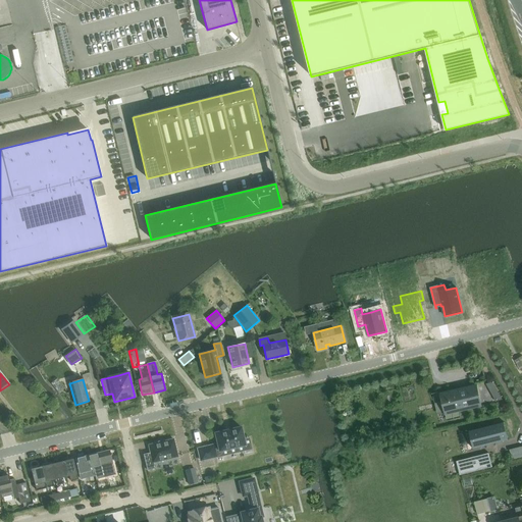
[(486,384),(497,403),(503,400),(492,382),(486,384)]
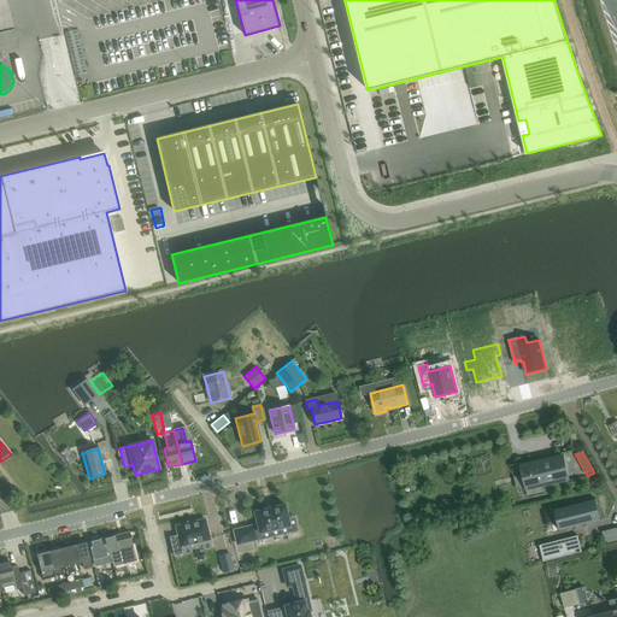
[(569,479),(563,457),(521,466),(527,489),(569,479)]
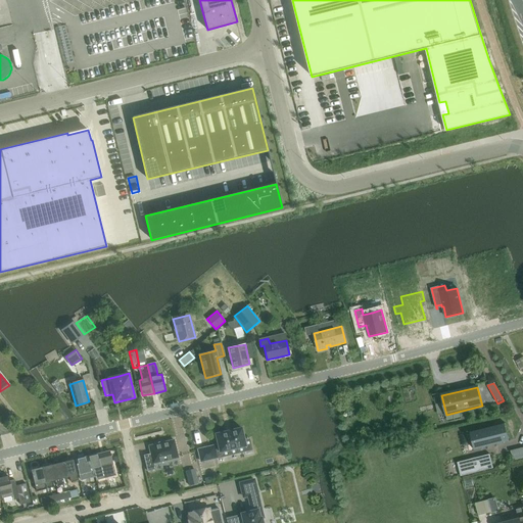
[(505,424),(471,432),(475,449),(509,440),(505,424)]
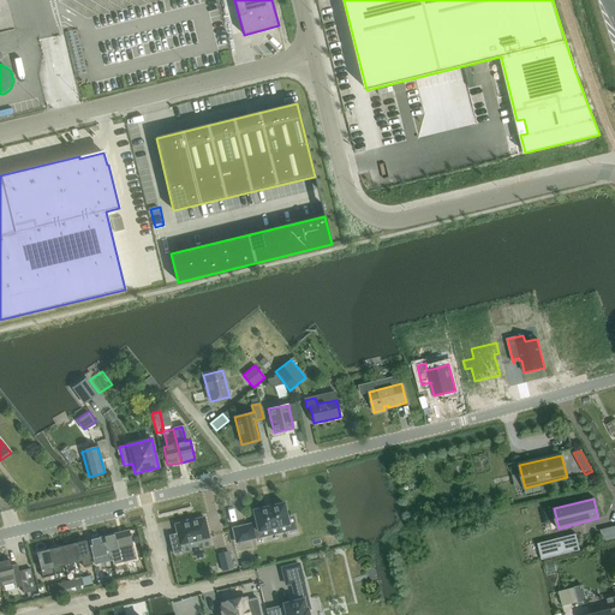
[(254,533),(258,532),(288,525),(284,503),(254,511),(256,525),(251,526),(251,525),(233,529),(237,543),(255,538),(254,533)]
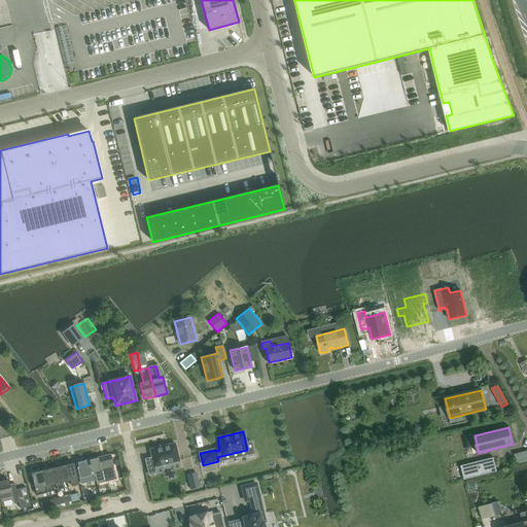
[(156,473),(154,467),(179,461),(175,444),(150,450),(151,457),(144,459),(148,475),(156,473)]
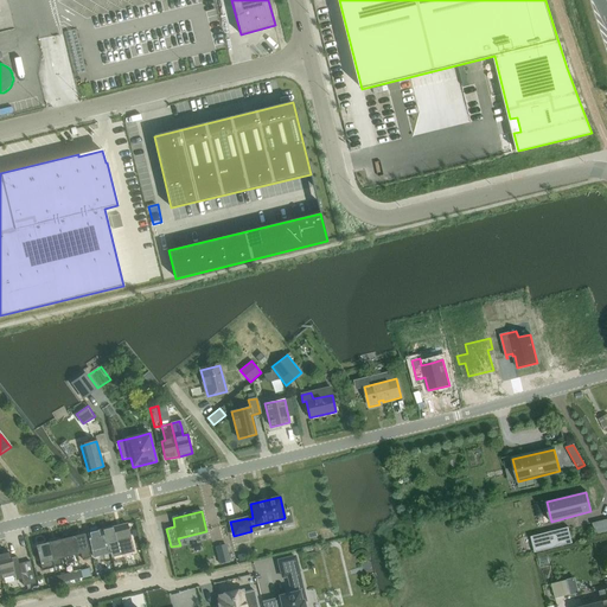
[(114,528),(101,530),(106,548),(107,547),(108,551),(110,551),(113,550),(112,545),(117,544),(117,542),(121,541),(120,536),(116,537),(114,528)]
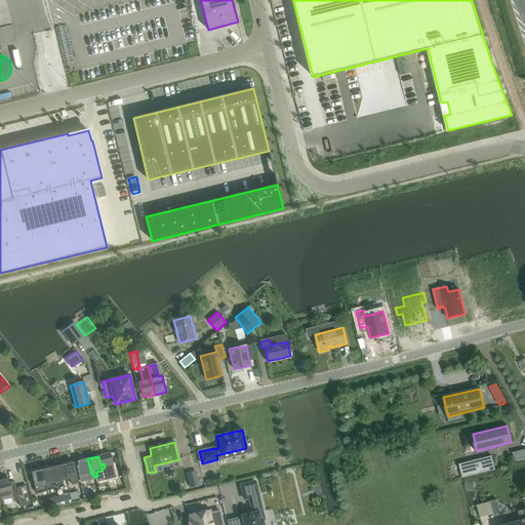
[(492,456),(459,465),(462,478),(495,470),(492,456)]
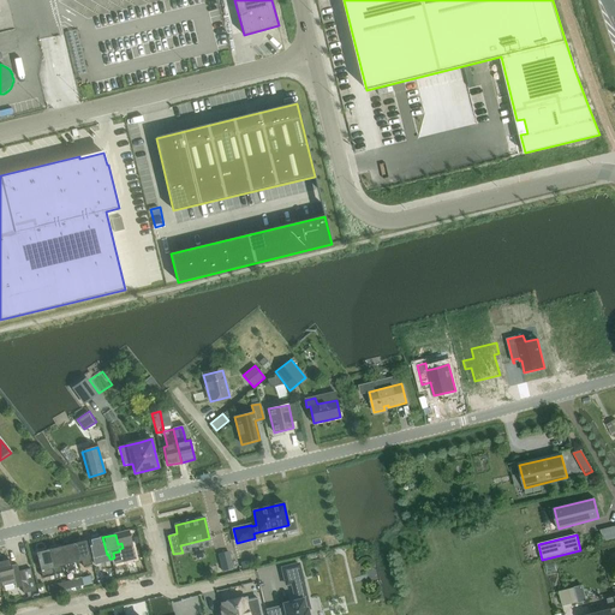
[(113,566),(112,559),(109,559),(108,554),(107,555),(102,537),(89,541),(94,557),(101,556),(103,568),(113,566)]
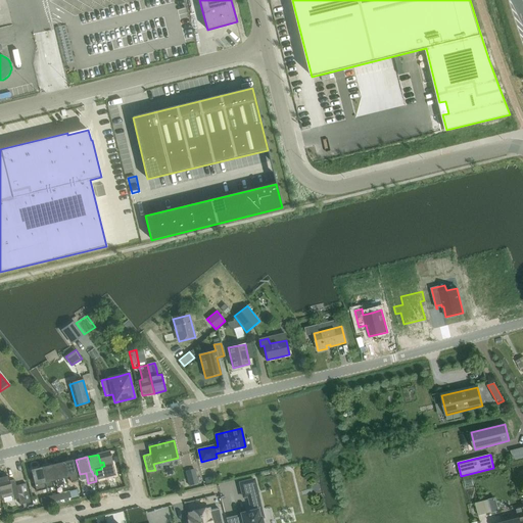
[(63,463),(66,477),(69,477),(70,483),(79,481),(77,475),(74,461),(63,463)]
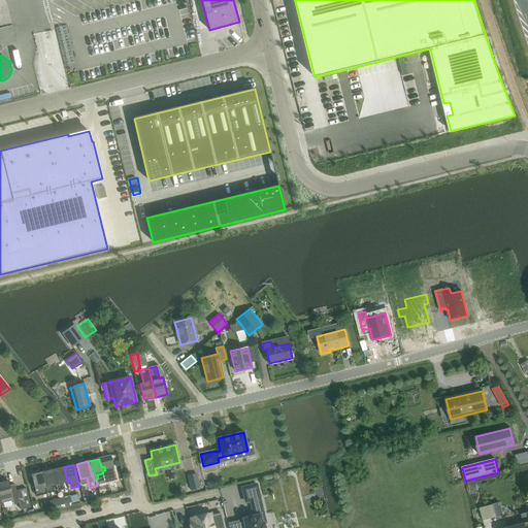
[(64,467),(53,470),(56,485),(58,491),(65,490),(64,483),(67,482),(64,467)]
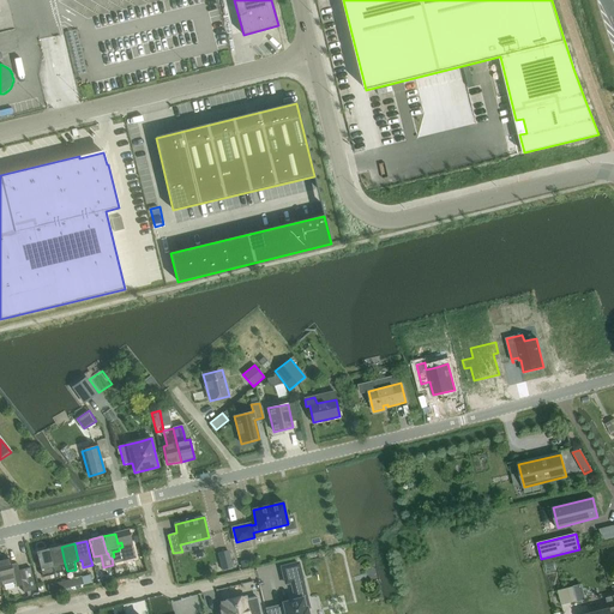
[(61,547),(49,549),(55,573),(62,571),(61,565),(65,564),(61,547)]
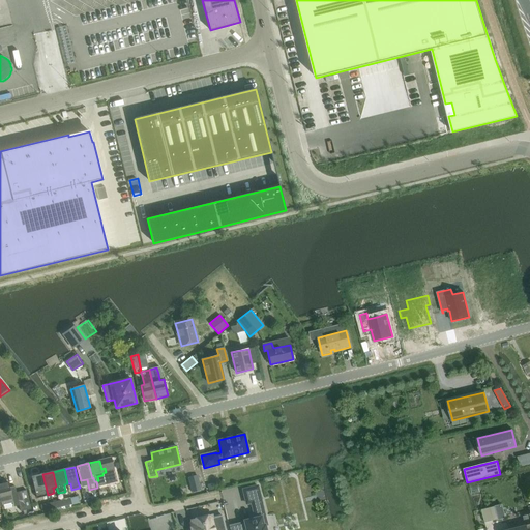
[(48,495),(42,474),(32,477),(36,497),(48,495)]
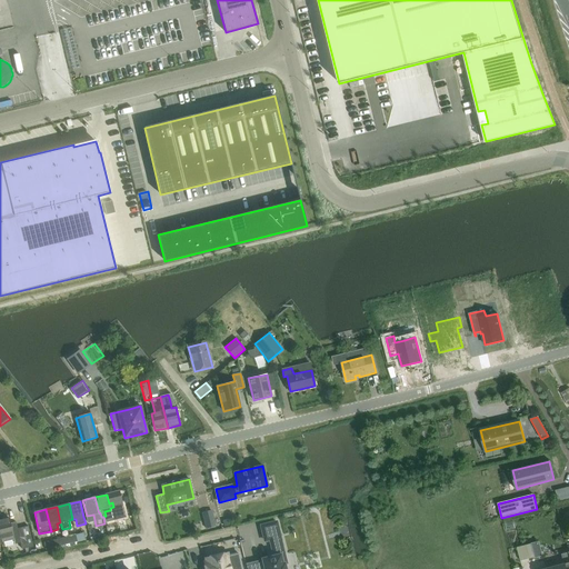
[(202,512),(206,528),(216,526),(212,510),(202,512)]
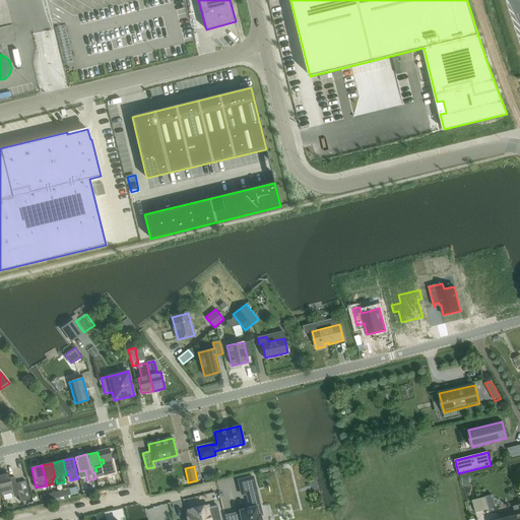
[(13,497),(18,496),(16,483),(14,477),(9,478),(8,474),(0,475),(0,492),(0,493),(1,493),(2,496),(12,494),(13,497)]
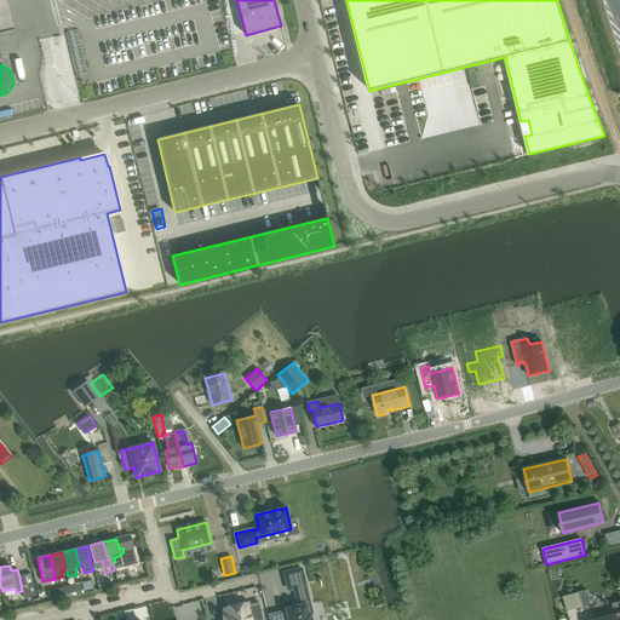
[(131,579),(138,578),(136,567),(128,569),(131,579)]
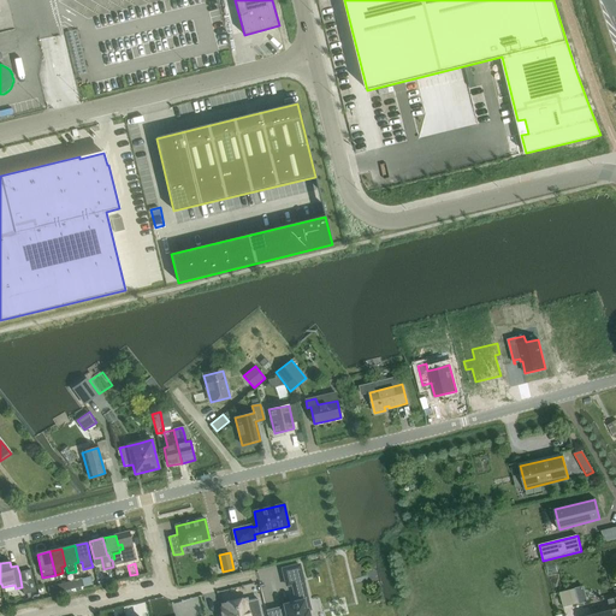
[(268,611),(268,615),(308,615),(308,611),(309,610),(298,566),(283,569),(286,586),(292,585),(296,602),(289,604),(284,605),(284,608),(268,611)]
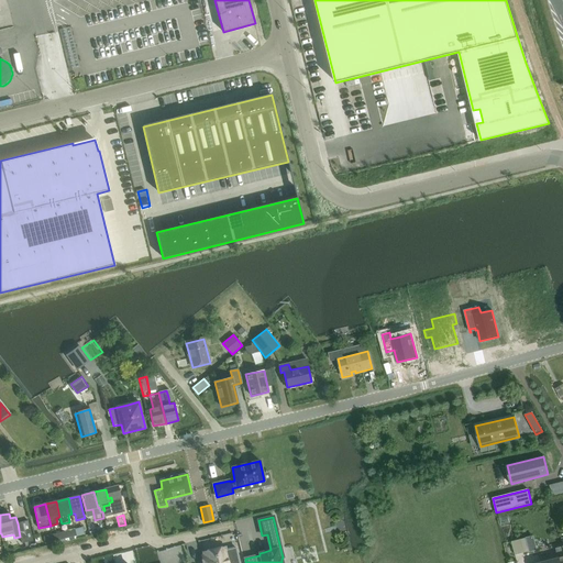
[(23,522),(28,542),(33,541),(29,521),(23,522)]
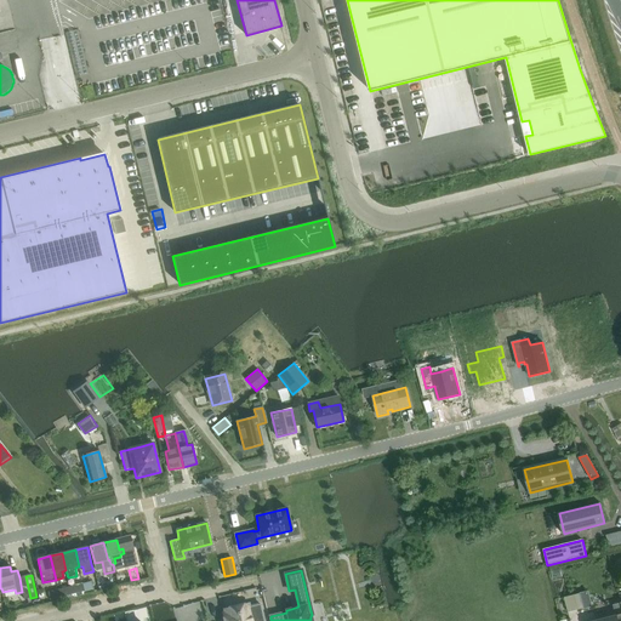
[(22,592),(24,599),(30,598),(26,576),(20,577),(22,592)]
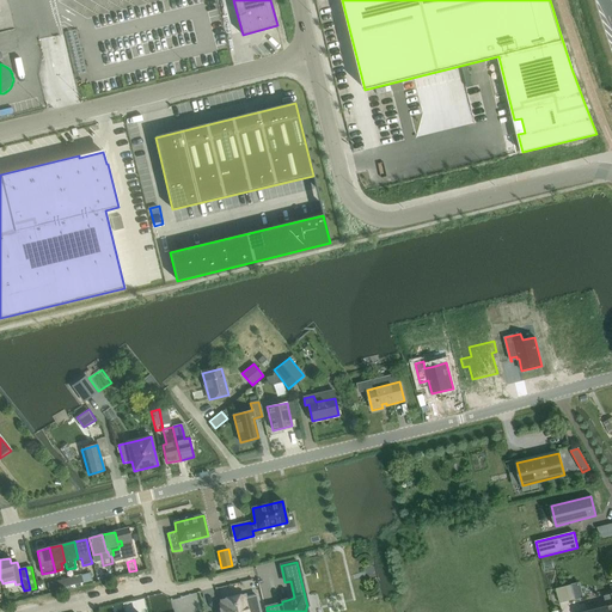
[(80,576),(83,583),(92,581),(90,574),(80,576)]
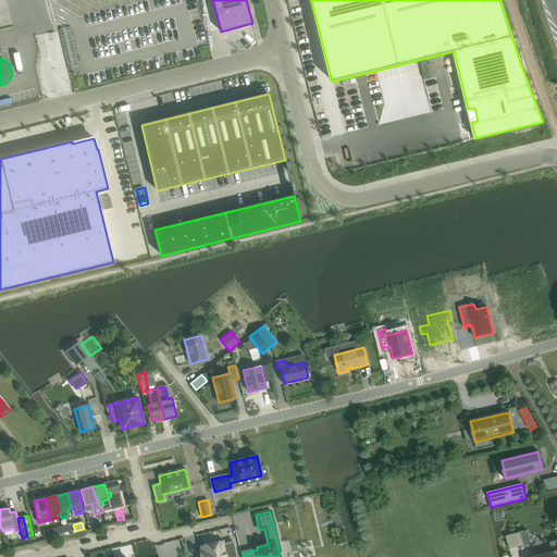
[(75,531),(73,524),(62,527),(64,534),(75,531)]
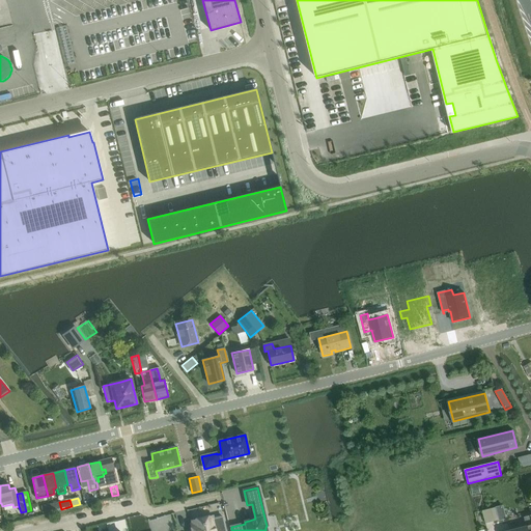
[(61,509),(59,502),(50,505),(51,511),(61,509)]
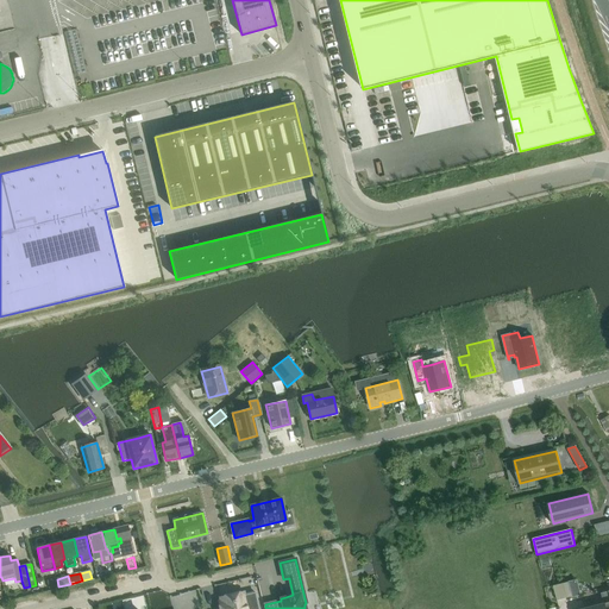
[(50,589),(58,586),(57,579),(48,582),(50,589)]
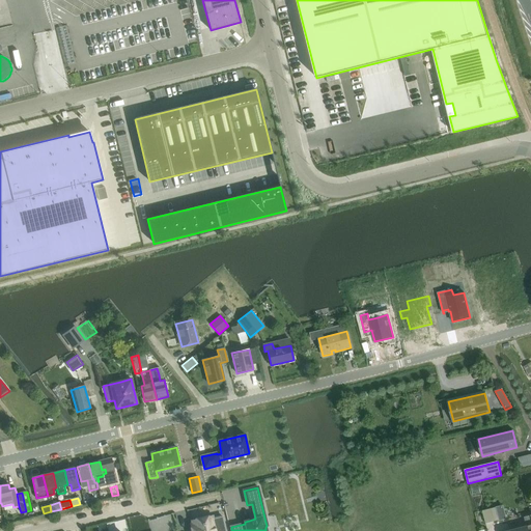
[(482,511),(485,524),(500,520),(497,507),(482,511)]
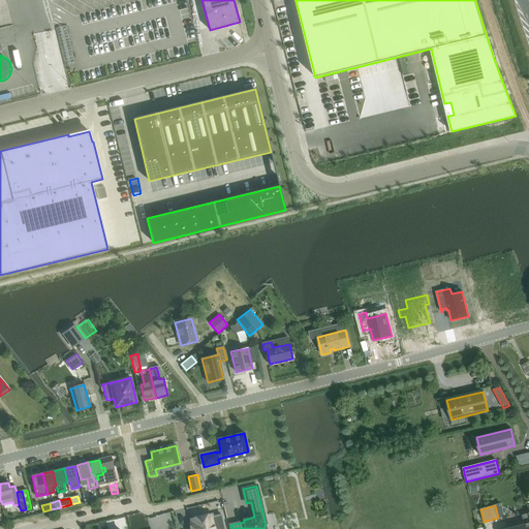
[(527,528),(528,528),(528,514),(523,516),(525,525),(507,528),(527,528)]
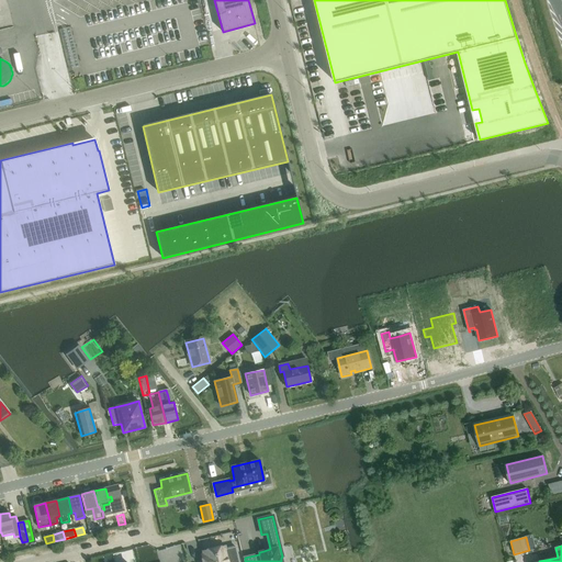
[(203,555),(204,561),(238,561),(235,547),(224,550),(224,548),(204,552),(205,555),(203,555)]
